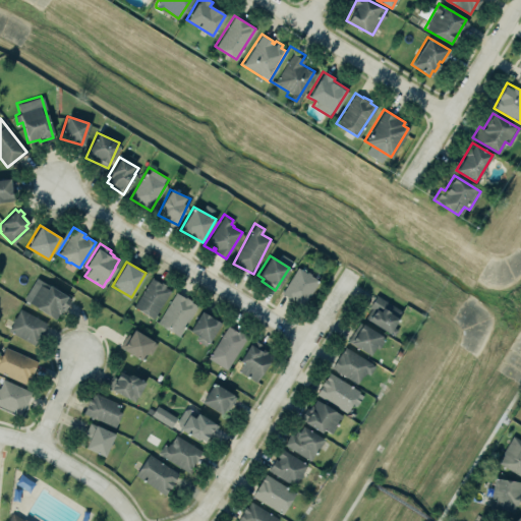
[(283,295),(305,306),(319,278),(296,268),(283,295)]
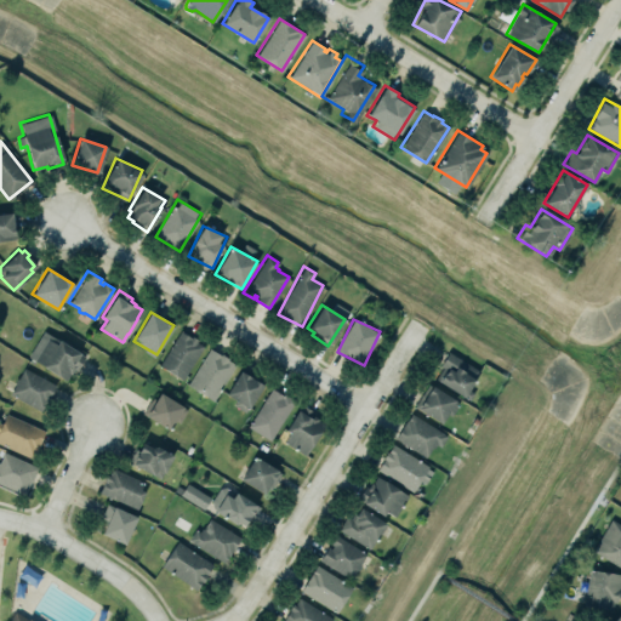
[(26,355),(41,366),(56,376),(56,375),(64,381),(69,374),(72,370),(74,372),(84,355),(43,329),(26,355)]
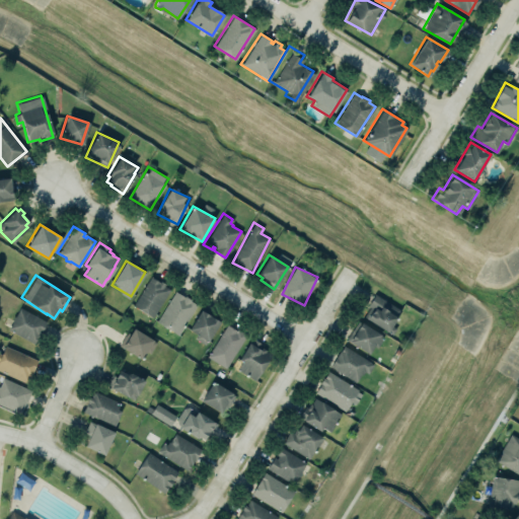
[(150,275),(158,281),(159,280),(164,283),(163,285),(168,288),(152,316),(132,304),(150,275)]
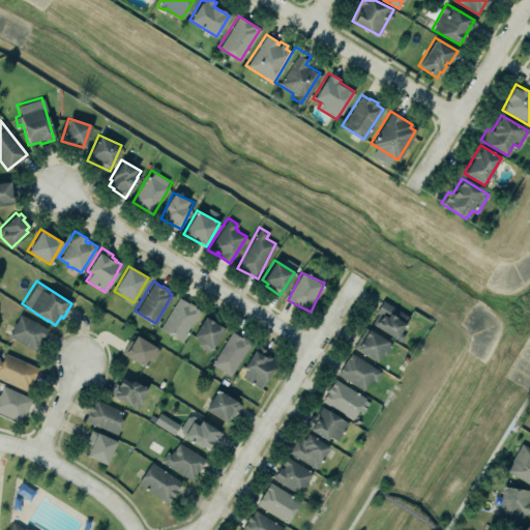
[(184,342),(201,310),(177,297),(160,330),(184,342)]
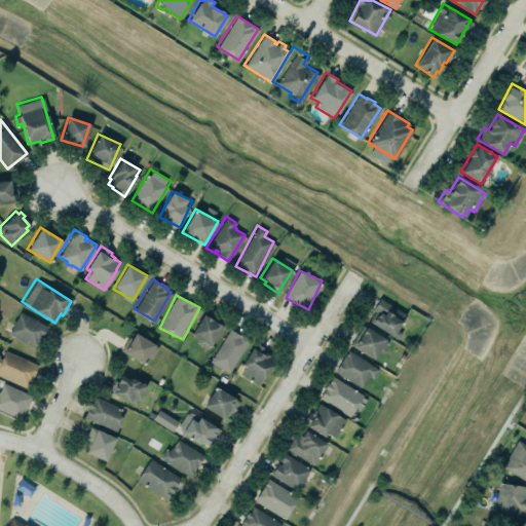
[(371,325),(396,336),(407,312),(379,299),(372,312),(376,314),(371,325)]
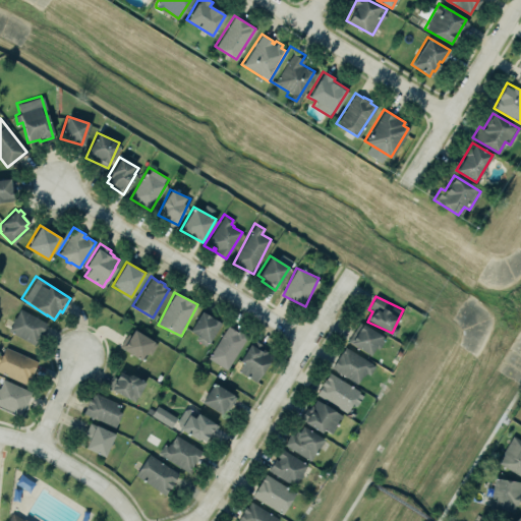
[(33,346),(47,323),(19,307),(14,316),(13,316),(10,321),(11,322),(6,331),(33,346)]
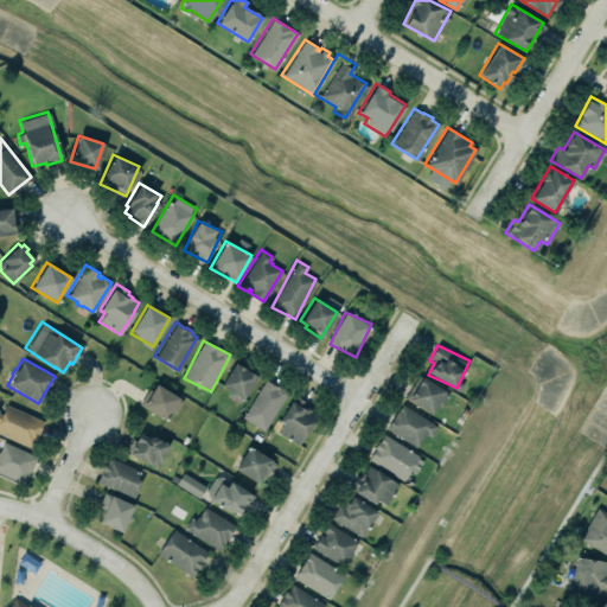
[(219,388),(242,401),(259,375),(236,360),(219,388)]
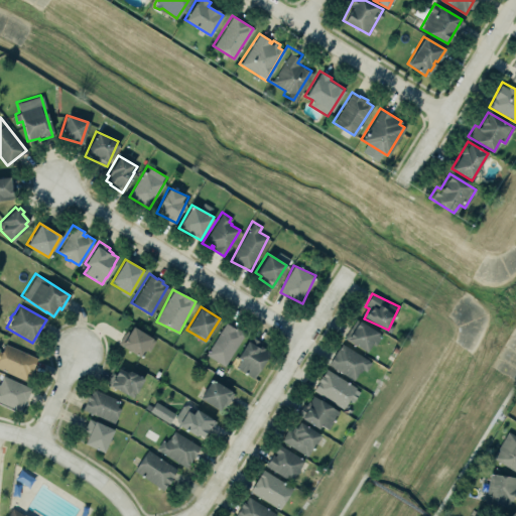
[(355,318),(381,335),(374,346),(371,344),(365,352),(343,338),(355,318)]
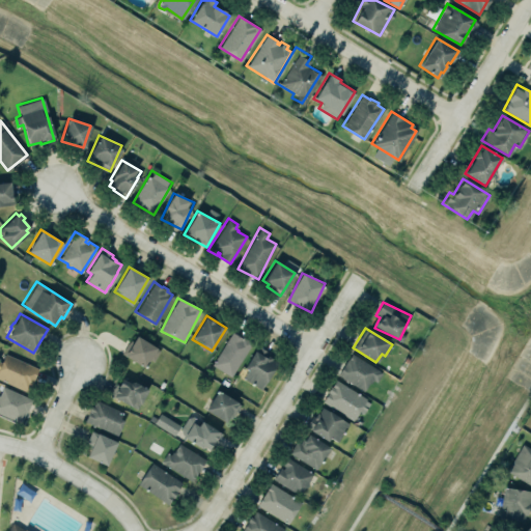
[(213,366),(232,376),(252,342),(231,331),(213,366)]
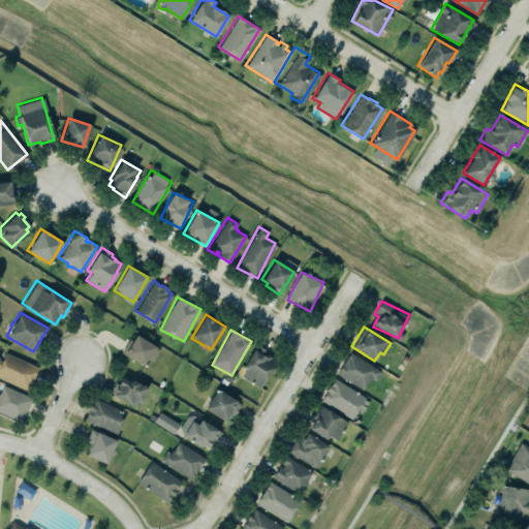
[(134,334),(158,348),(152,359),(149,358),(143,367),(120,351),(129,337),(131,339),(134,334)]
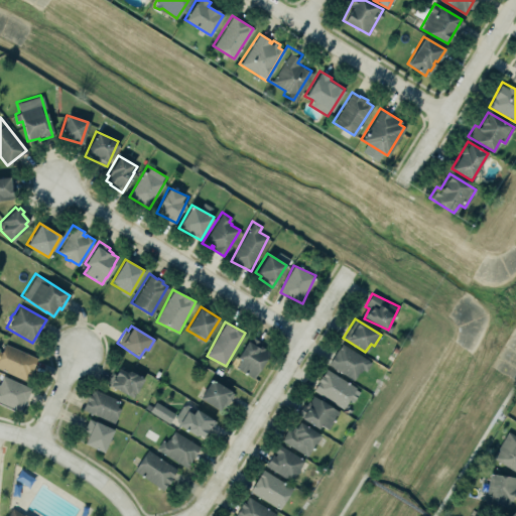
[(254,378),(271,351),(251,338),(233,365),(254,378)]
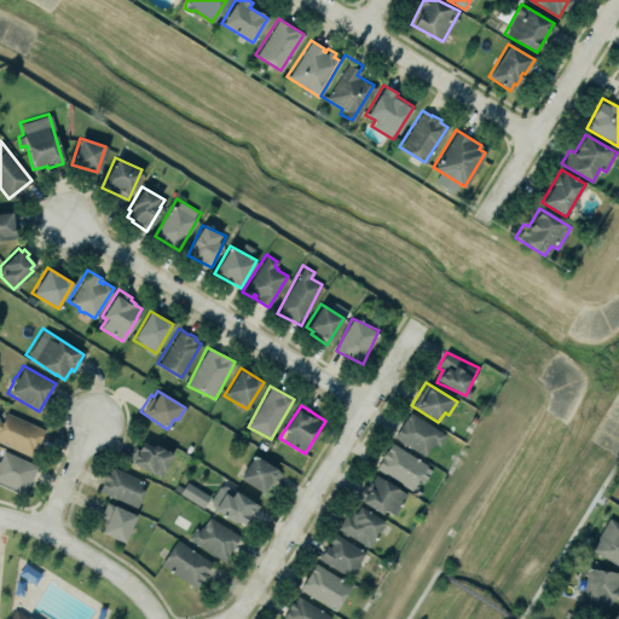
[(0,420),(0,443),(34,457),(46,429),(4,411),(0,420)]
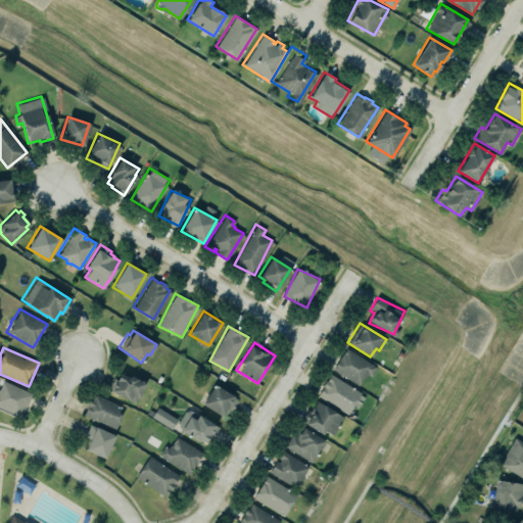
[(345,347),(376,367),(370,376),(366,373),(358,385),(331,369),(341,353),(342,353),(345,348),(345,347)]
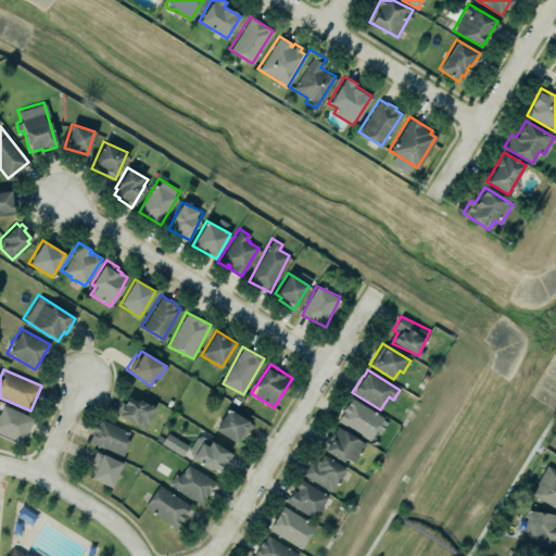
[(136,426),(137,425),(142,428),(144,424),(146,424),(154,407),(139,400),(135,401),(127,396),(122,407),(118,405),(114,414),(117,415),(117,416),(136,426)]
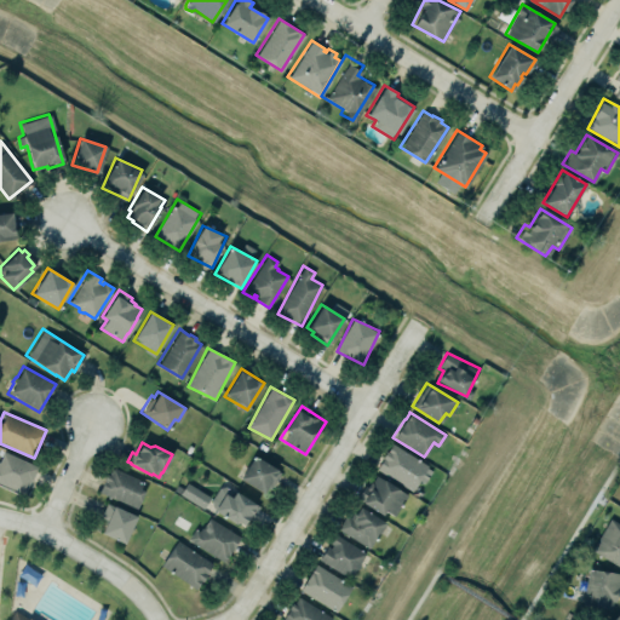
[(426,465),(411,489),(375,468),(382,458),(380,457),(385,449),(386,451),(391,443),(426,465)]
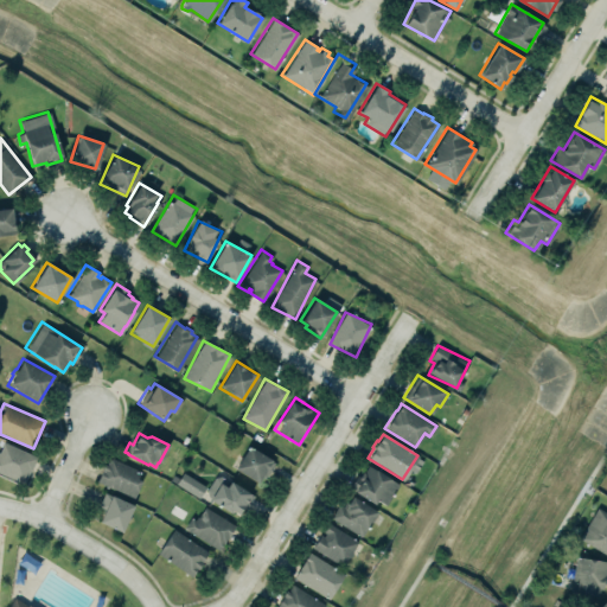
[(0,472),(25,484),(37,457),(1,440),(0,441),(0,472)]
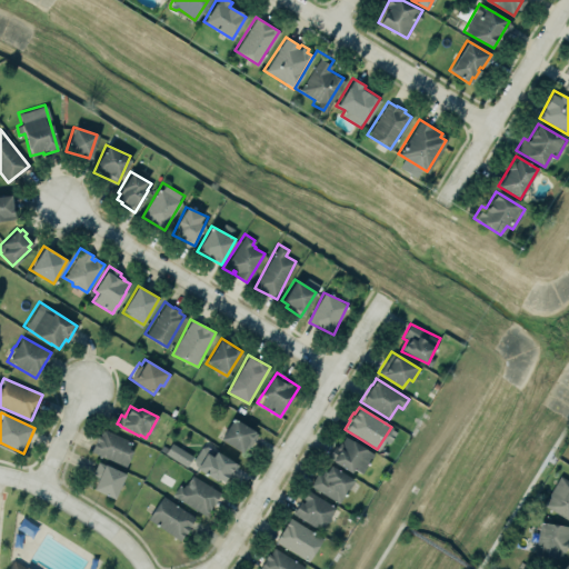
[(256,433),(247,448),(245,446),(240,452),(219,439),(220,438),(216,436),(218,431),(222,433),(231,418),(256,433)]
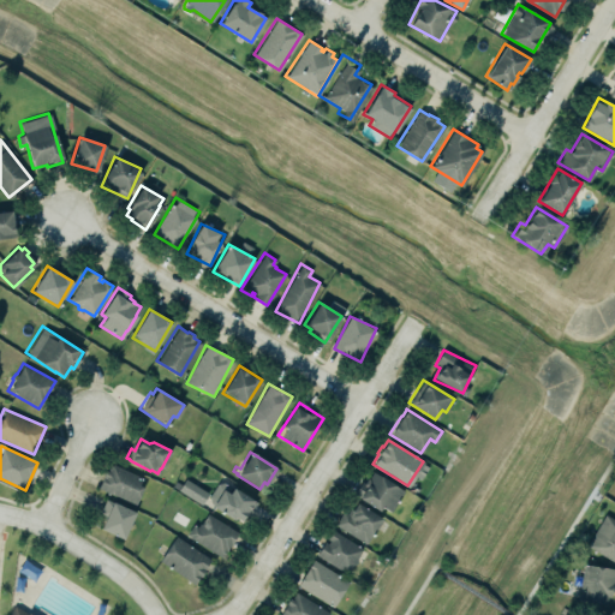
[(109,463),(107,471),(105,470),(102,476),(103,477),(99,487),(133,503),(141,487),(137,485),(141,477),(109,463)]
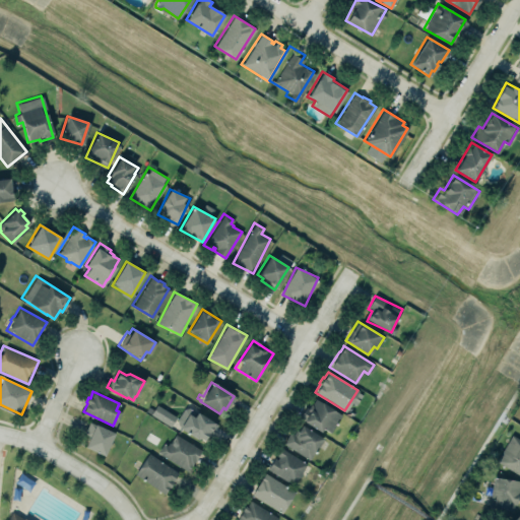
[(342,413),(313,397),(301,419),(330,436),(342,413)]
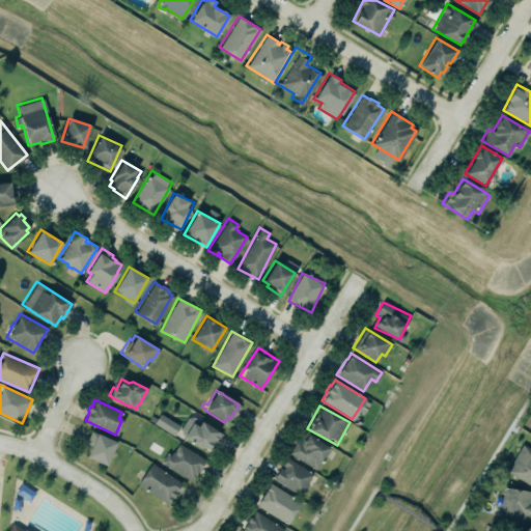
[(155,425),(176,435),(180,423),(159,414),(155,425)]
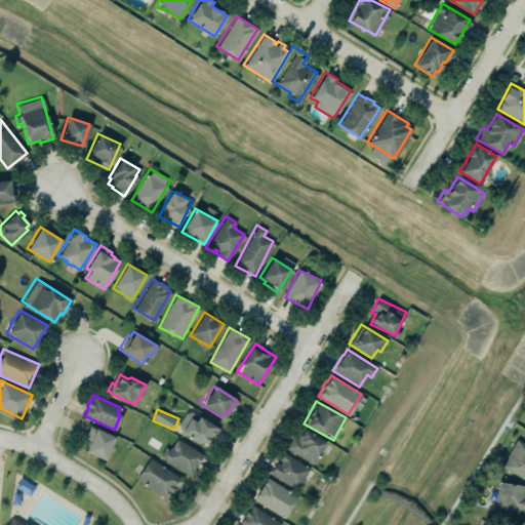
[(190,411),(218,429),(211,440),(209,438),(205,444),(200,441),(198,443),(180,432),(182,431),(179,429),(177,423),(185,412),(190,411)]
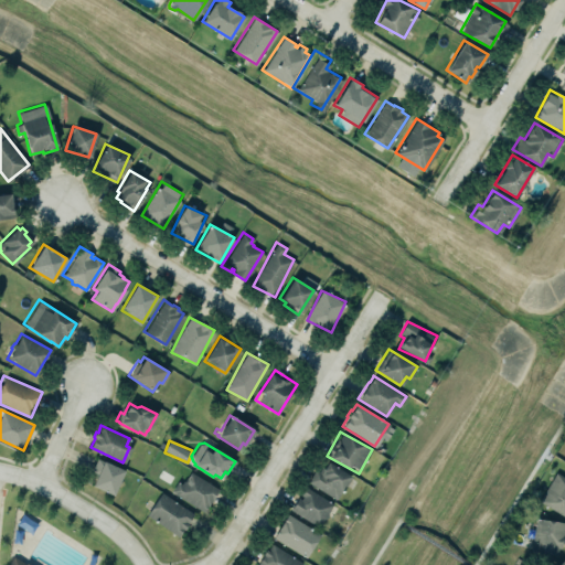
[(92,486),(112,496),(124,470),(96,458),(91,470),(97,473),(92,486)]
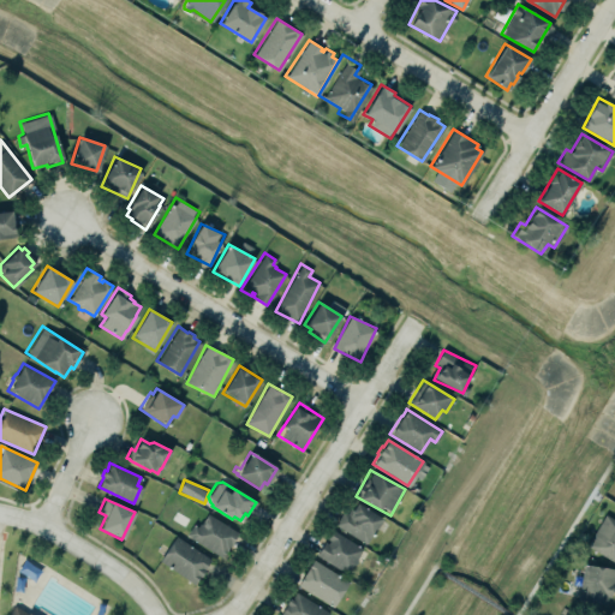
[(370,542),(381,515),(356,505),(351,514),(342,511),(335,527),(370,542)]
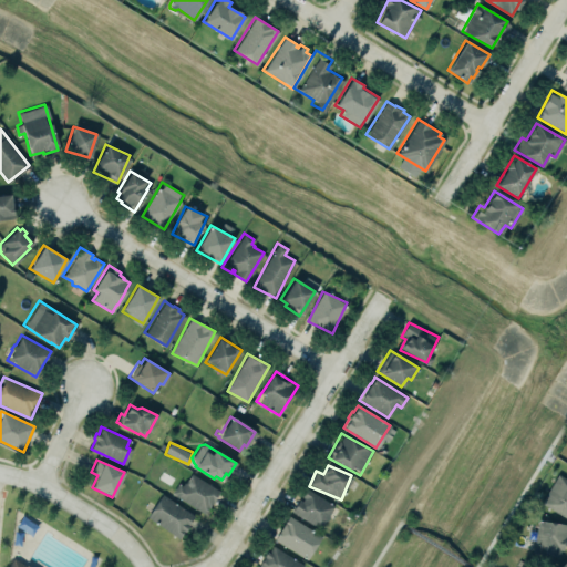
[(219,488),(191,474),(185,485),(178,483),(172,496),(207,513),(219,488)]
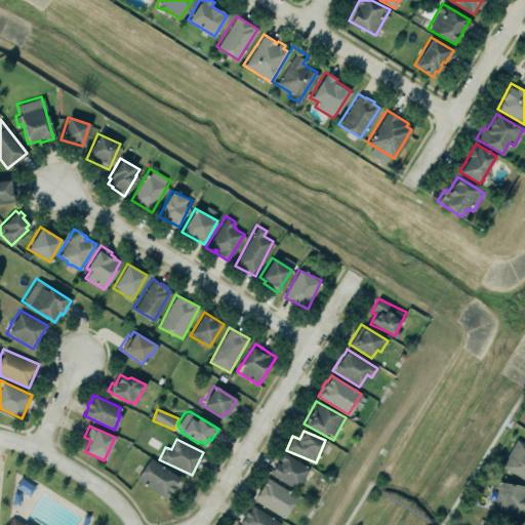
[(515,439),(524,444),(524,478),(524,480),(499,466),(515,439)]
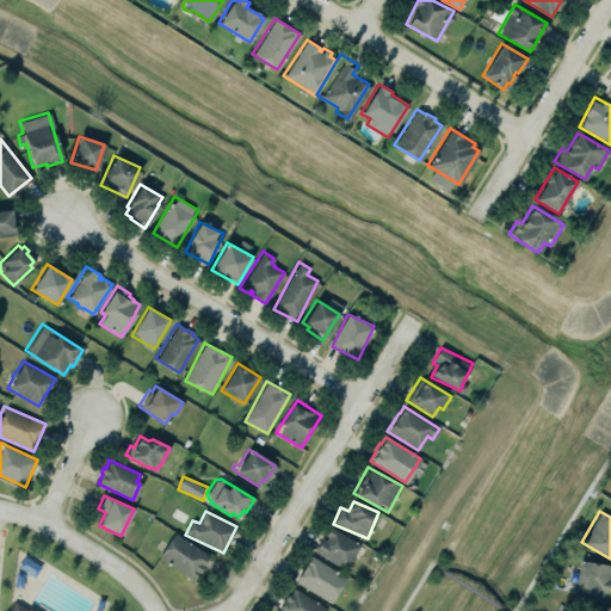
[(360,543),(328,528),(315,554),(349,569),(360,543)]
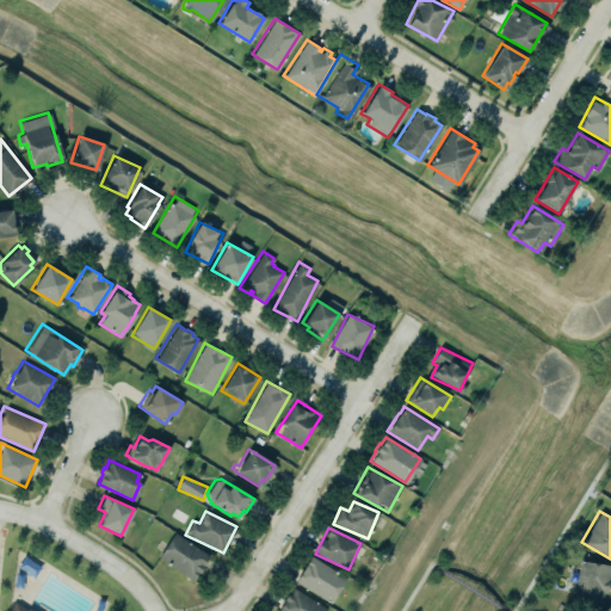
[(173,529),(155,553),(191,578),(208,553),(173,529)]
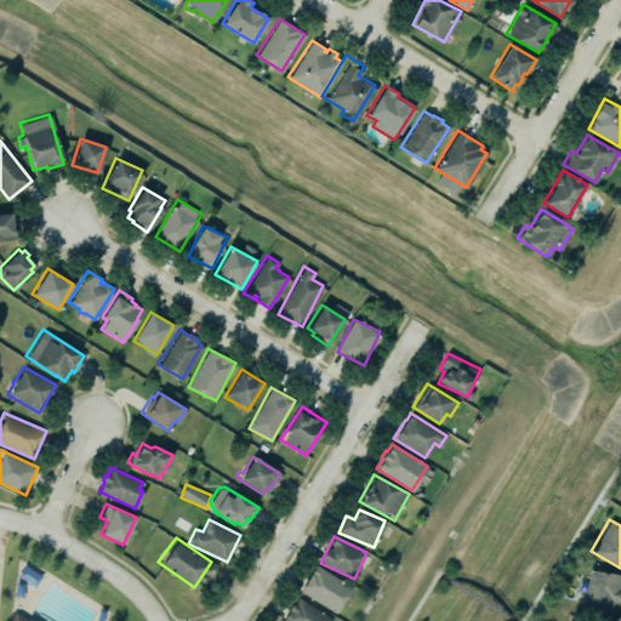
[(315,564),(351,587),(335,613),(300,590),(315,564)]
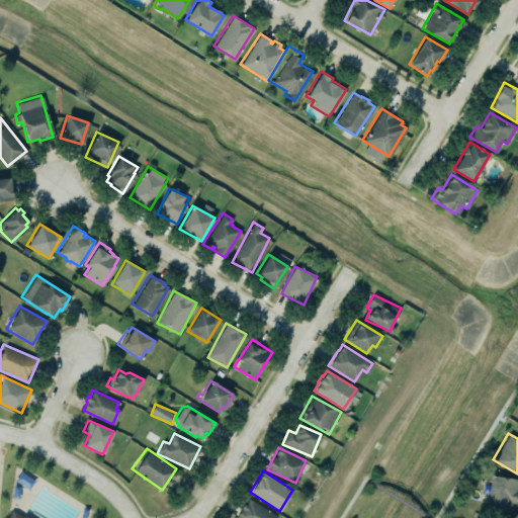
[(517,480),(517,479),(492,476),(488,506),(514,510),(517,480)]
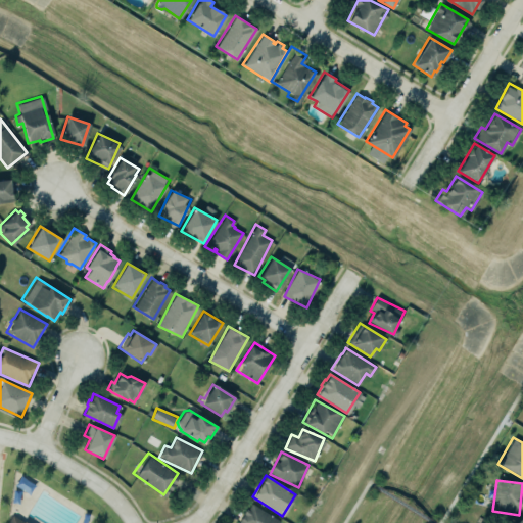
[(250,502),(280,520),(278,522),(239,522),(238,522),(243,513),(242,513),(245,508),(246,509),(250,502)]
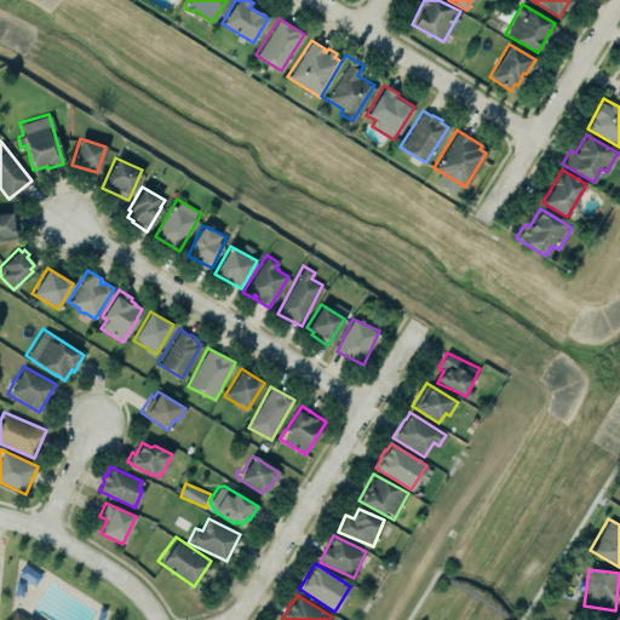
[(7,619),(16,609),(33,619),(7,619)]
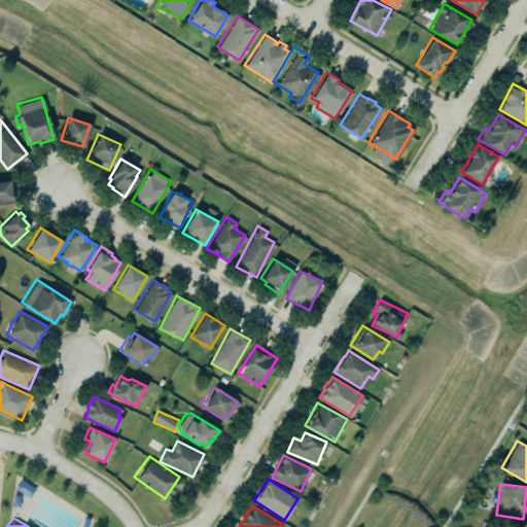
[(516,526),(526,518),(526,526),(516,526)]
